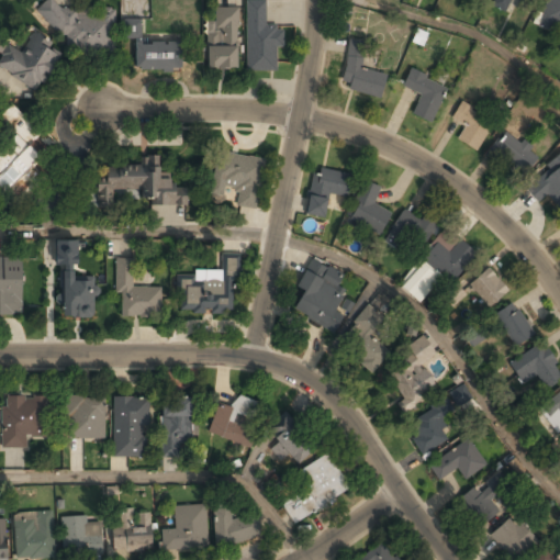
[(247,0),(247,69),(278,69),(278,46),(286,46),(284,26),(266,26),(266,0),(247,0)]
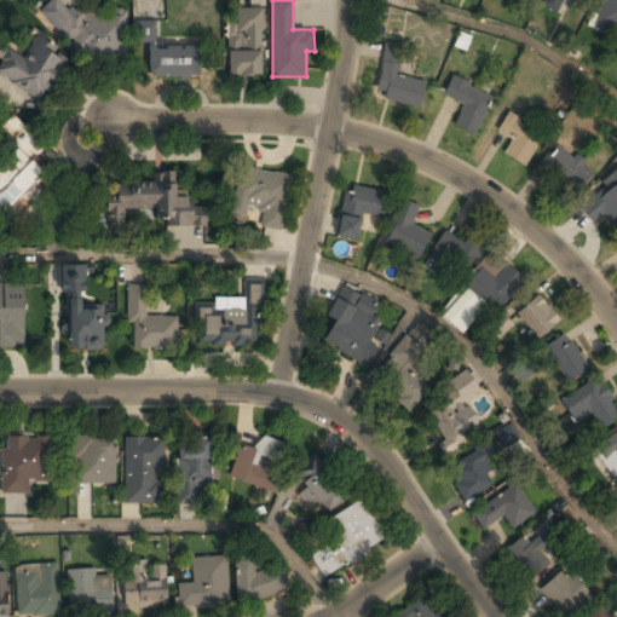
[(546,0),(545,5),(563,12),(568,0),(570,0),(587,7),(589,0),(546,0)]
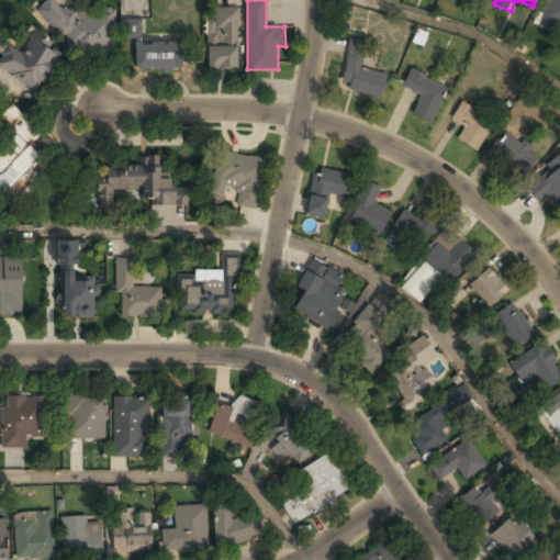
[(547,0),(542,20),(559,24),(559,0),(547,0)]
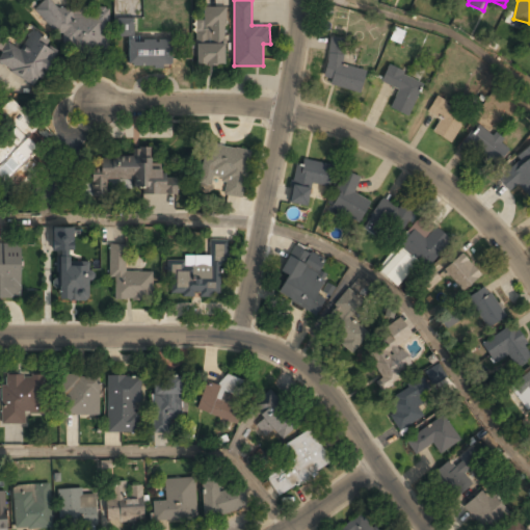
[(109,7),(95,7),(95,17),(75,17),(75,4),(41,4),(41,27),(64,27),(64,47),(109,47),(109,7)]
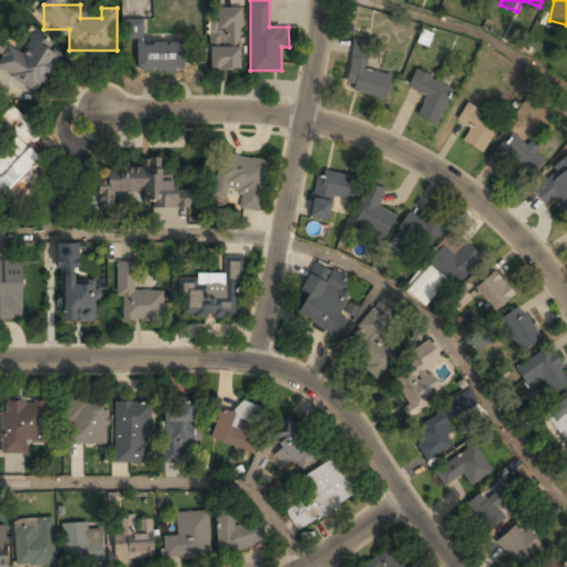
[(241,7),(219,7),(219,32),(211,32),(211,69),(241,69),(241,7)]
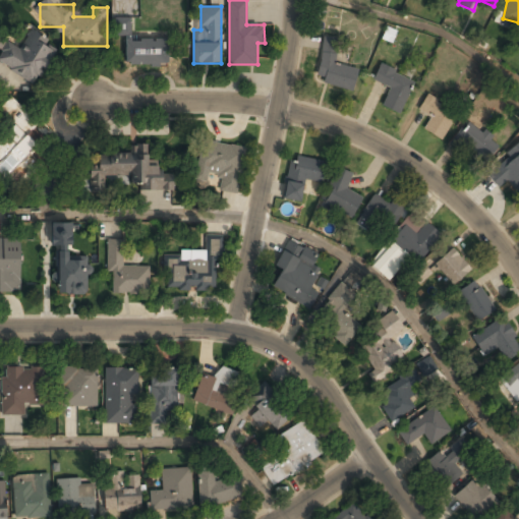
[(117,33),(132,33),(132,14),(116,15),(117,33)]
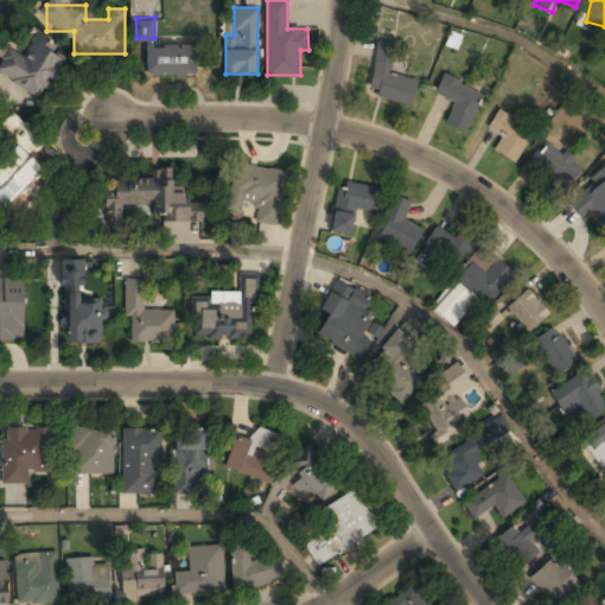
[(0,74),(44,99),(69,53),(36,34),(24,56),(8,48),(0,62),(0,74)]
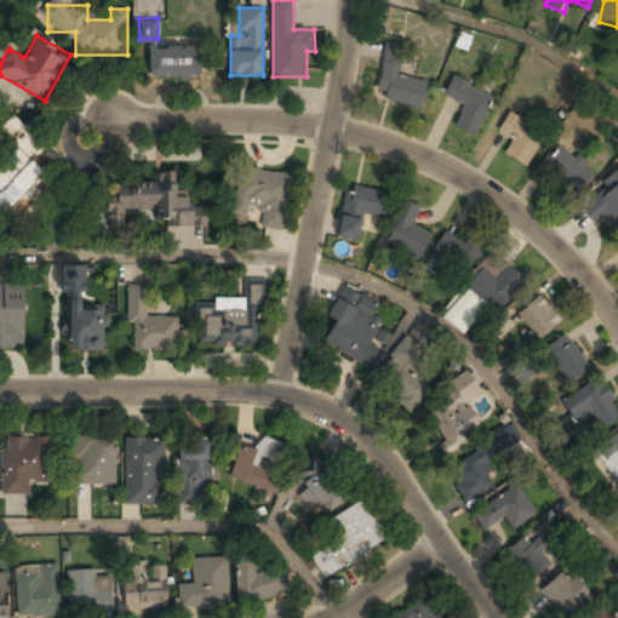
[(399,74),(405,45),(389,41),(377,95),(422,104),(428,80),(399,74)]
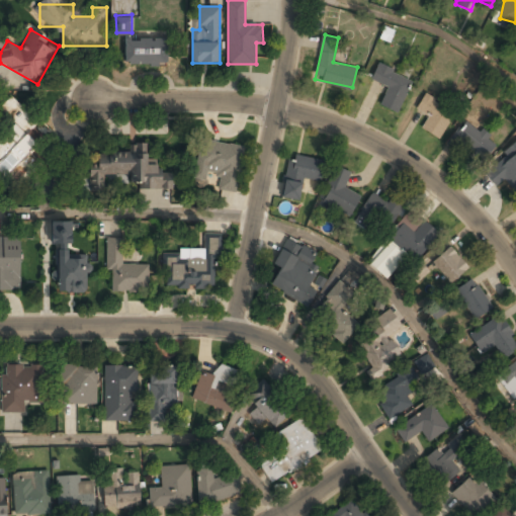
[(125,37),(125,64),(168,64),(168,37),(125,37)]
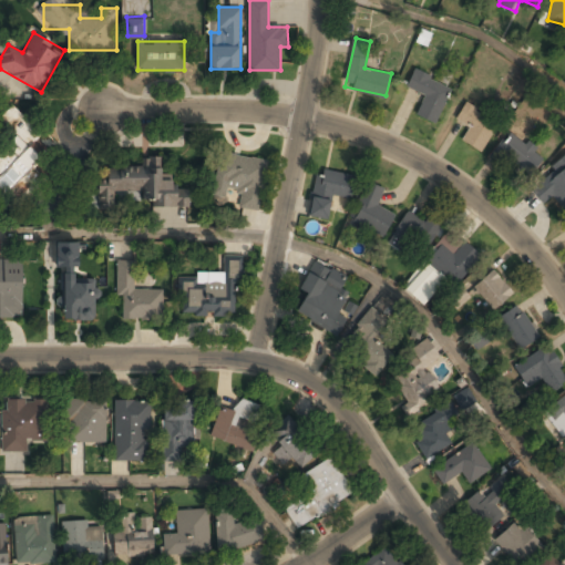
[(418,112),(438,121),(453,84),(415,68),(408,85),(427,93),(418,112)]
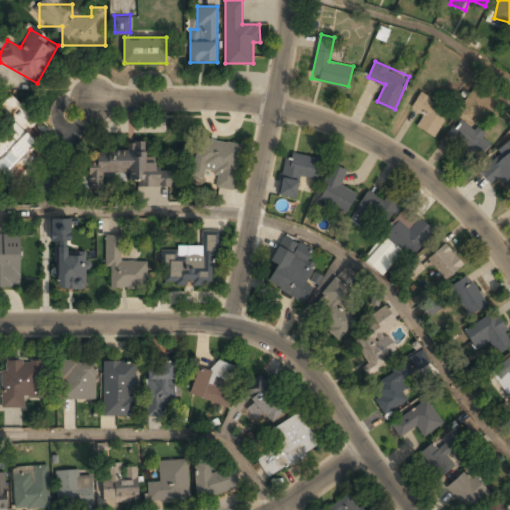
[(424,114),(418,124),(435,136),(452,110),(422,90),(412,106),(424,114)]
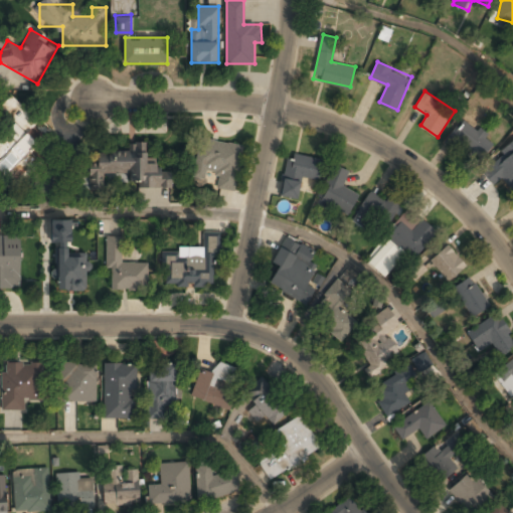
[(0,175),(32,176),(35,115),(13,113),(12,128),(0,127),(0,175)]
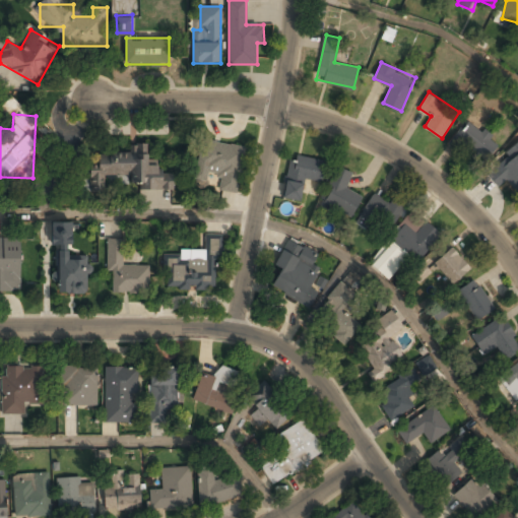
[(500,145),(472,118),(455,135),(482,163),(500,145)]
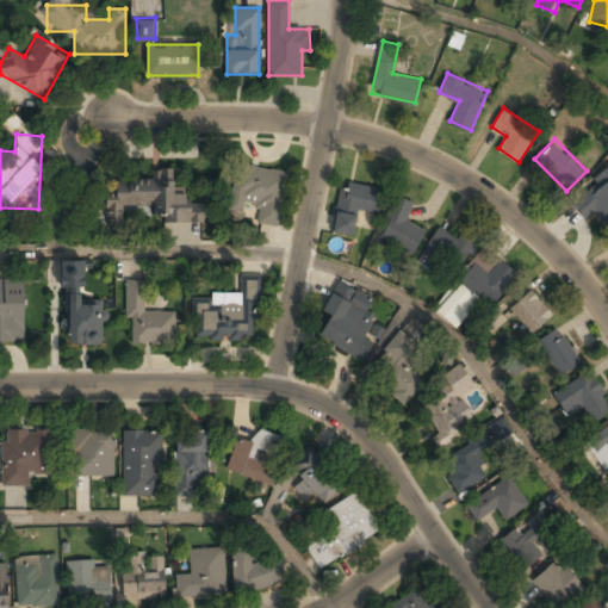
[(279,225),(290,171),(240,161),(230,205),(260,211),(258,221),(279,225)]
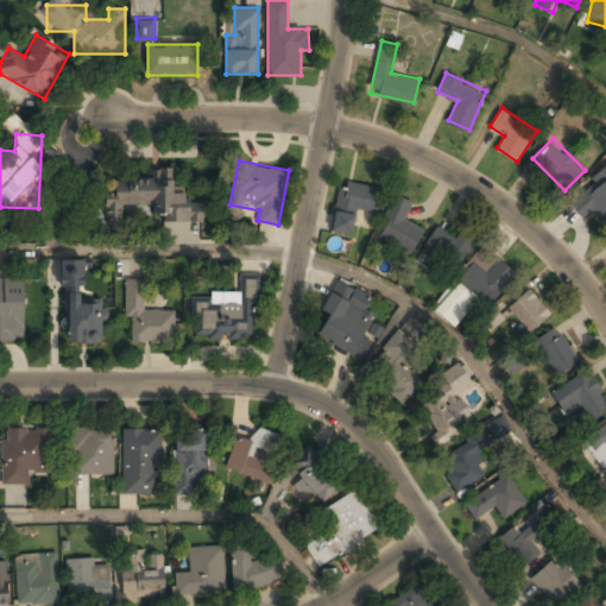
[(203,220),(202,201),(188,201),(187,184),(175,185),(174,168),(153,168),(153,177),(109,178),(111,207),(152,206),(152,221),(203,220)]
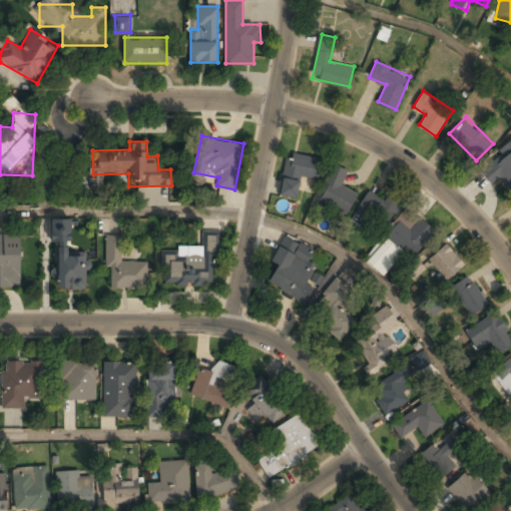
[(502,175),(510,187),(510,144),(479,166),(491,183),(502,175)]
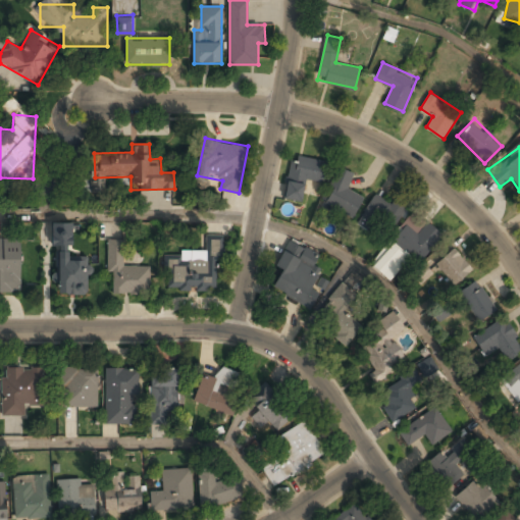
[(327,159),(293,153),(286,198),(303,201),(307,178),(323,182),(327,159)]
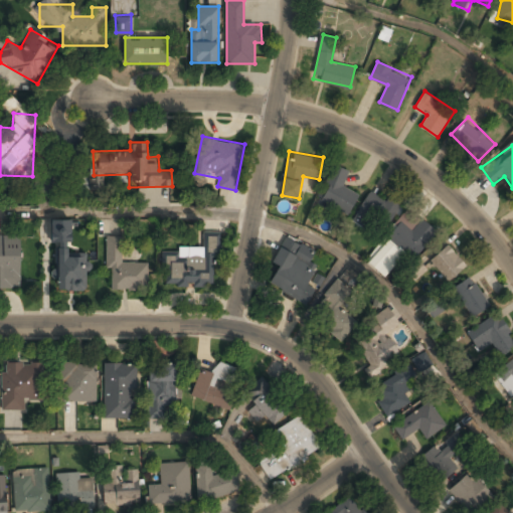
[(318,199),(349,214),(359,193),(343,185),(350,170),(335,163),(318,199)]
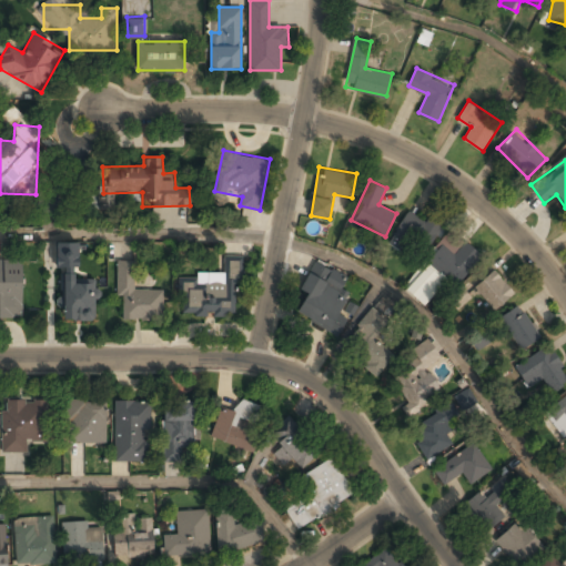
[(441,223),(407,209),(394,239),(427,253),(441,223)]
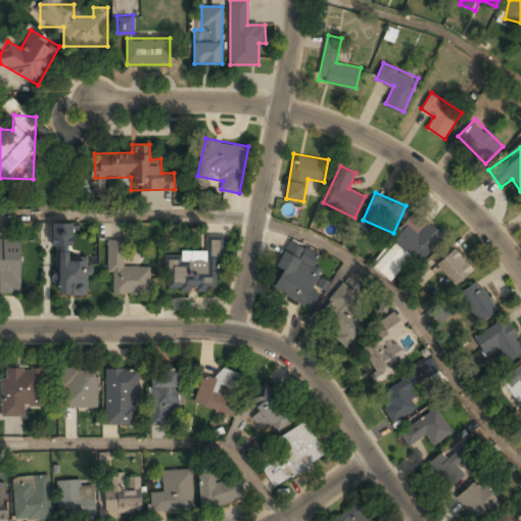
[(445,235),(429,221),(419,233),(409,224),(394,240),(421,263),(445,235)]
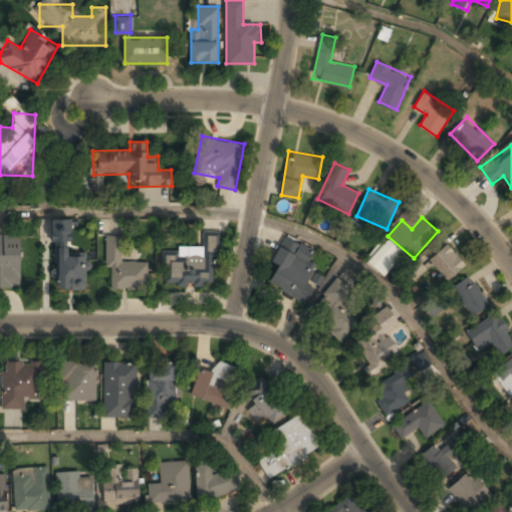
[(21,233),(0,233),(0,287),(21,287),(21,233)]
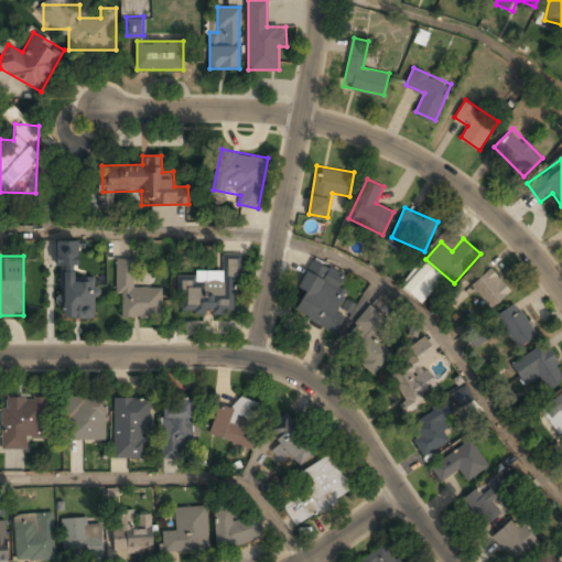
[(295,309),(330,328),(349,293),(320,277),(326,265),(314,258),(299,287),(306,290),(295,309)]
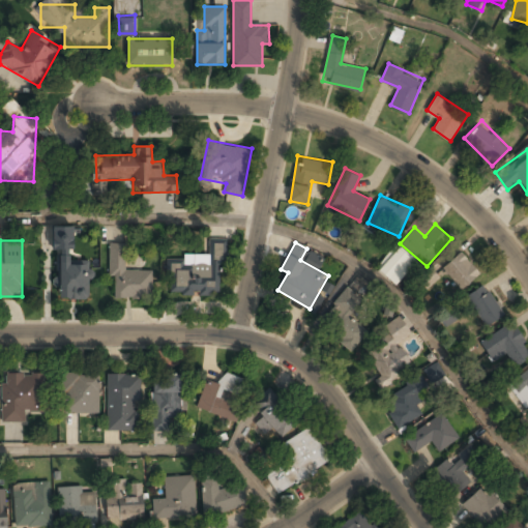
[(124,243),(111,243),(112,298),(153,297),(153,270),(125,270),(124,243)]
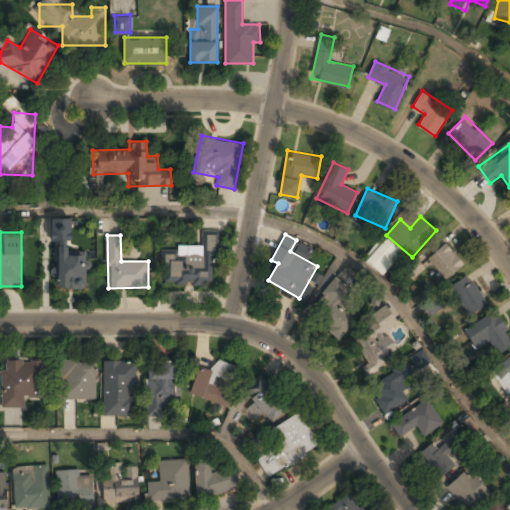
[(446,279),(464,263),(446,242),(428,258),(446,279)]
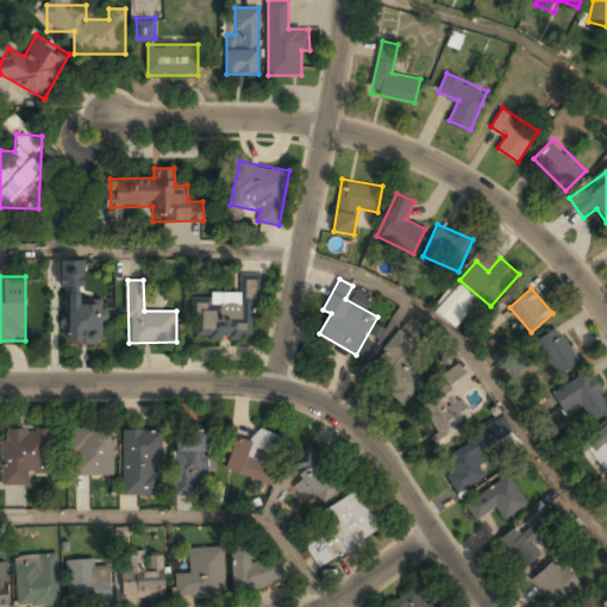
[(67,298),(67,343),(105,343),(105,298),(67,298)]
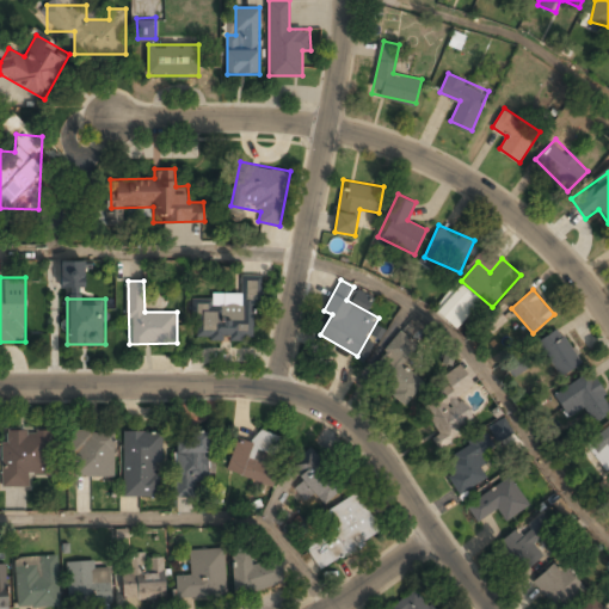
[(251,301),(196,301),(196,339),(251,339),(251,301)]
